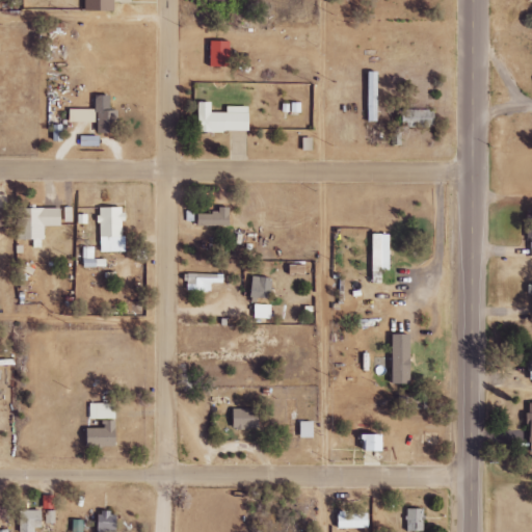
[(85,0),(86,11),(116,11),(116,0),(85,0)]
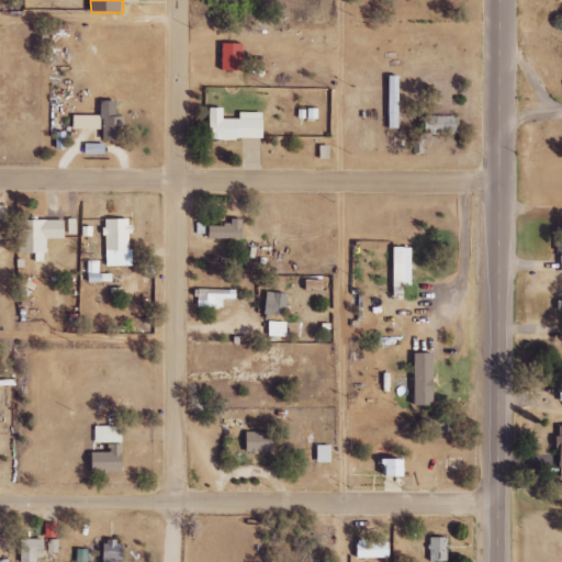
[(225,120),(225,109),(211,108),(211,139),(265,141),(265,113),(240,112),(240,120),(225,120)]
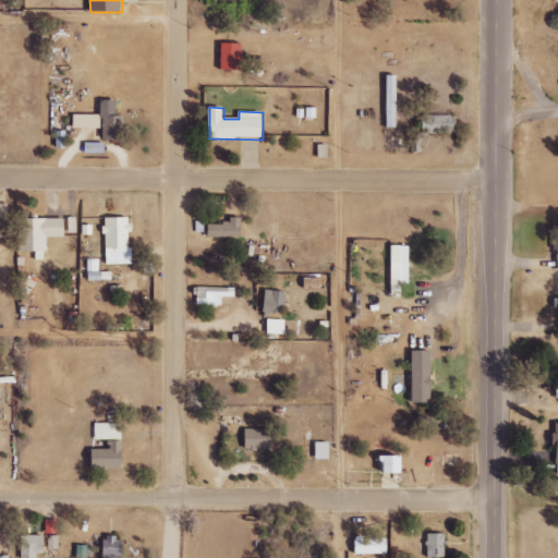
[(458,133),(457,113),(420,114),(421,134),(458,133)]
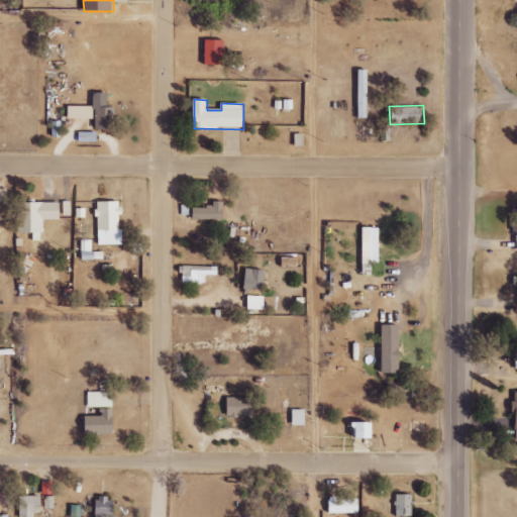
[(95,129),(113,129),(112,107),(94,108),(95,129)]
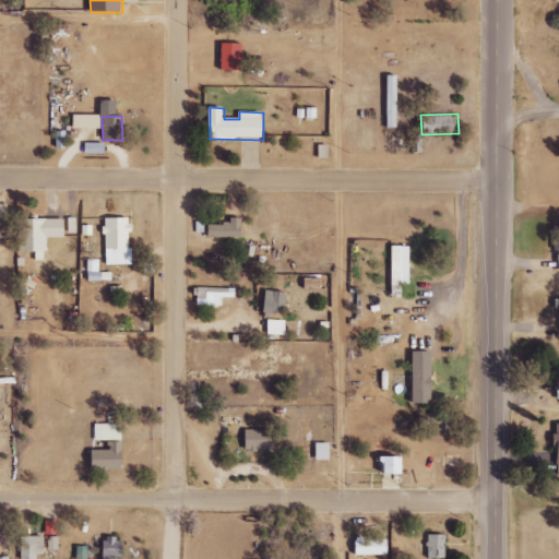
[(105,143),(86,143),(86,154),(106,154),(105,143)]
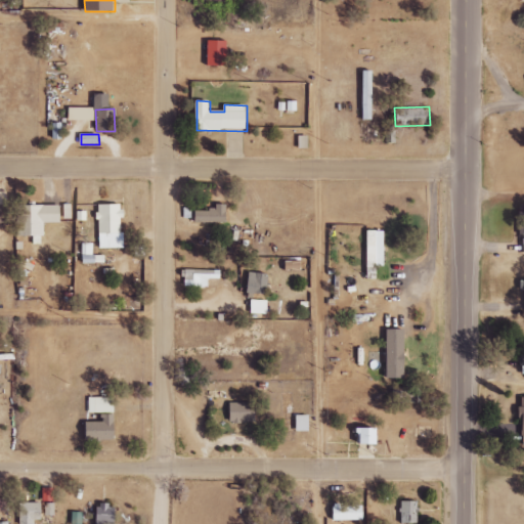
[(17,235),(45,235),(45,222),(61,222),(61,205),(17,204),(17,235)]
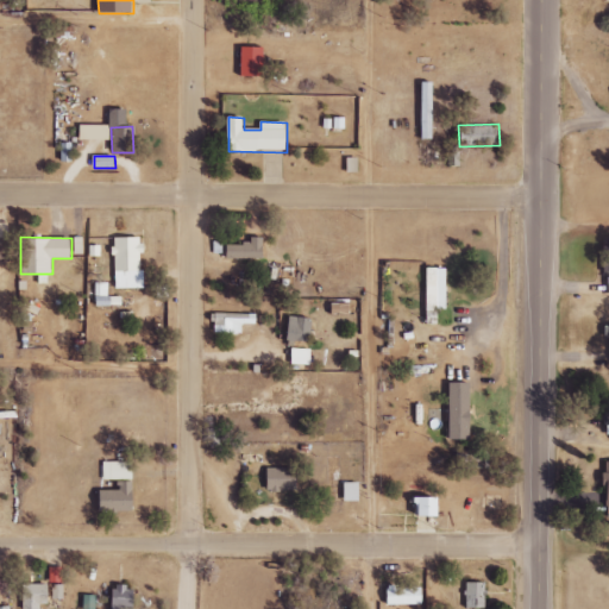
[(114,289),(143,288),(142,237),(113,237),(114,289)]
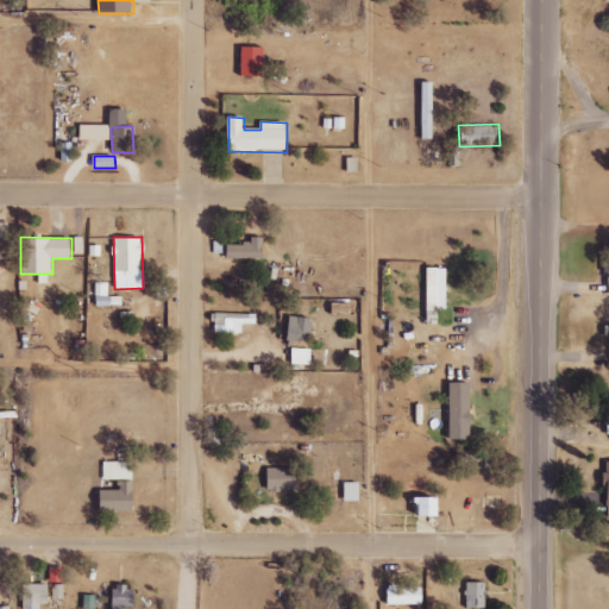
[(0,261),(10,261),(8,238),(0,238),(0,261)]
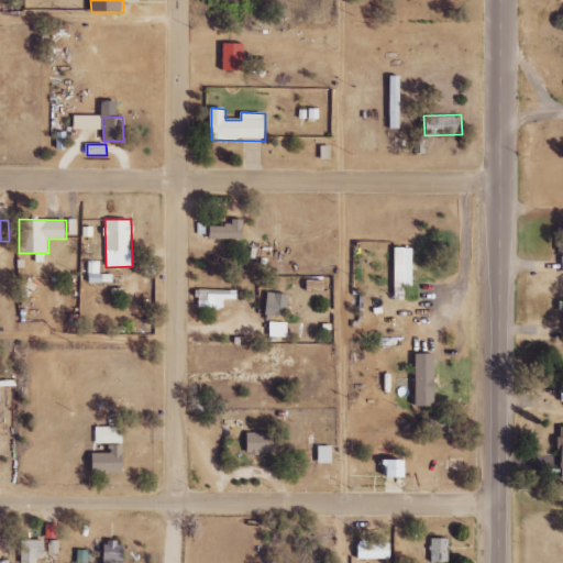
[(210,222),(210,239),(245,239),(245,223),(210,222)]
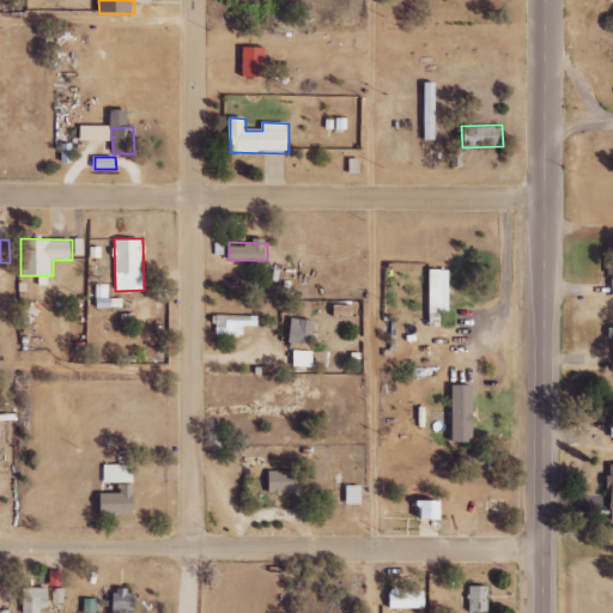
[(450,269),(430,269),(430,311),(450,311),(450,269)]
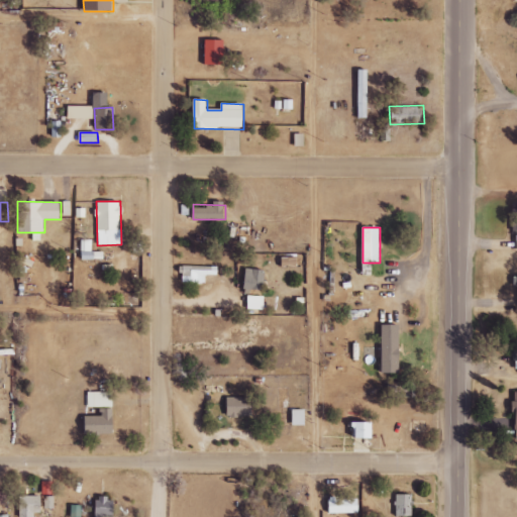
[(298,256),(283,256),(283,267),(298,267),(298,256)]
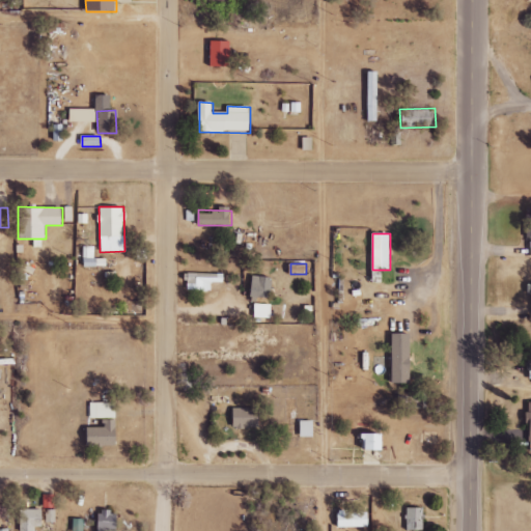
[(212,290),(212,282),(225,282),(225,274),(186,273),(186,289),(212,290)]
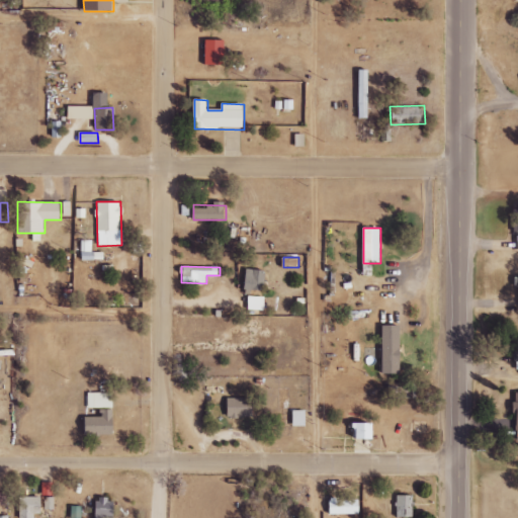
[(261,289),(262,269),(244,269),(244,289),(261,289)]
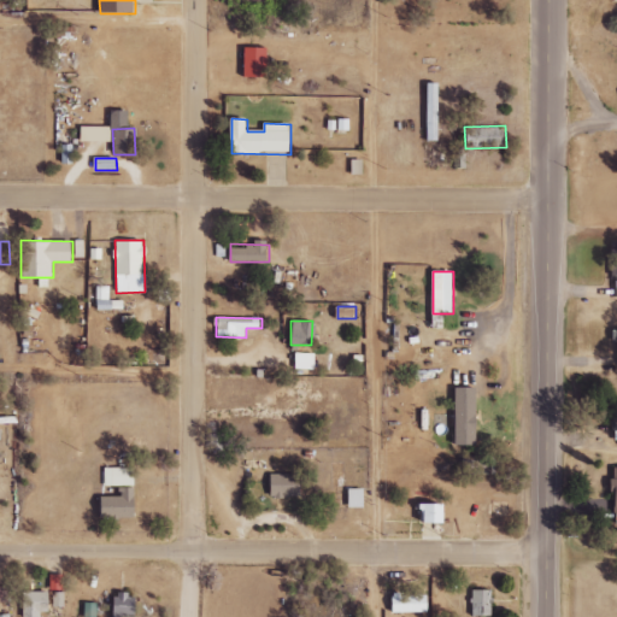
[(316,370),(316,353),(295,352),(295,369),(316,370)]
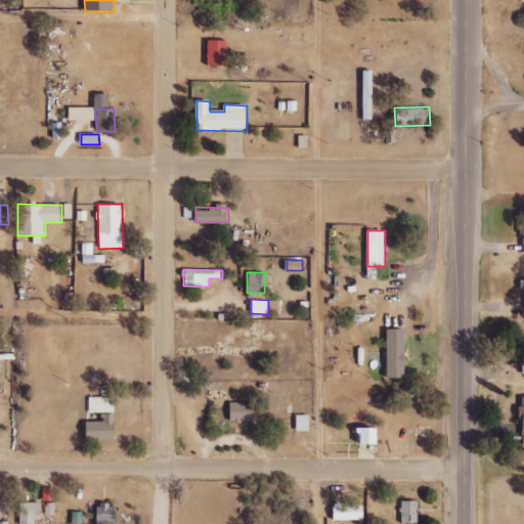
[(388,329),(388,377),(406,378),(407,330),(388,329)]
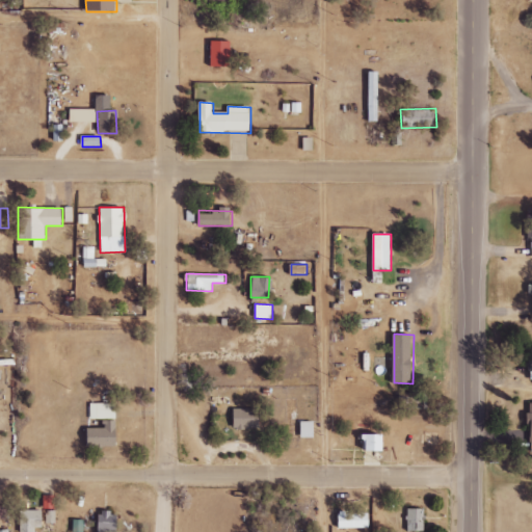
[(90,419),(103,419),(103,427),(88,428),(88,447),(117,446),(117,402),(90,403),(90,419)]
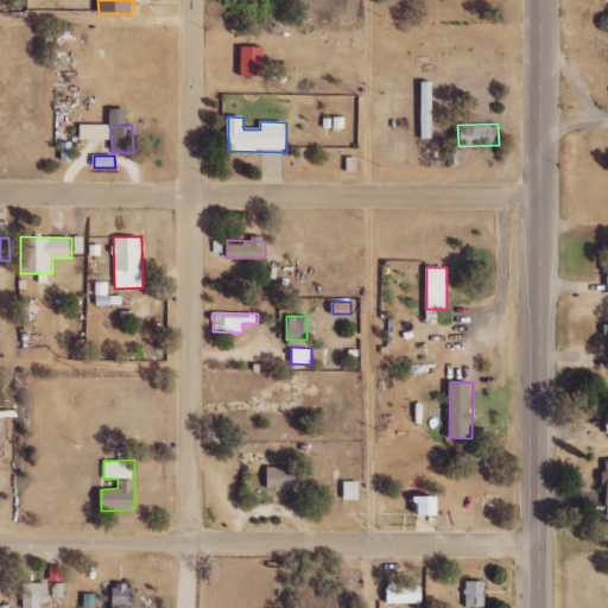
[(295,467),(266,467),(267,491),(296,489),(295,467)]
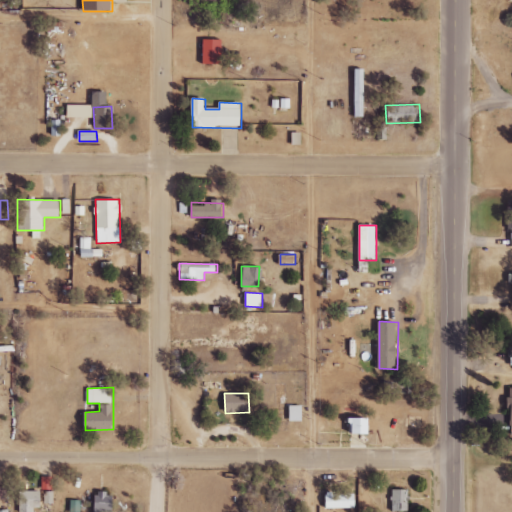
[(290,421),(302,421),(302,405),(290,405),(290,421)]
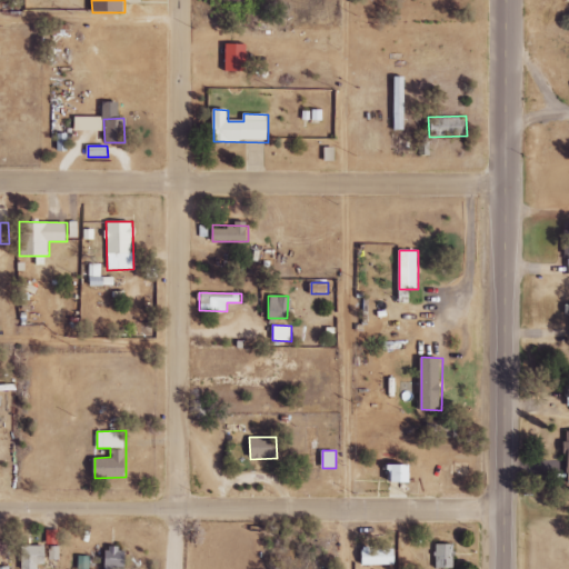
[(412,463),(392,463),(392,481),(412,482),(412,463)]
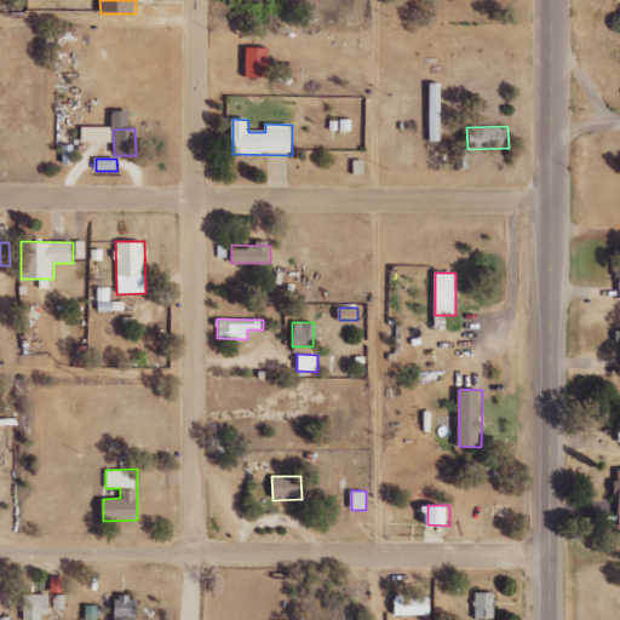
[(51,593),(55,593),(53,608),(64,608),(64,578),(51,577),(51,593)]
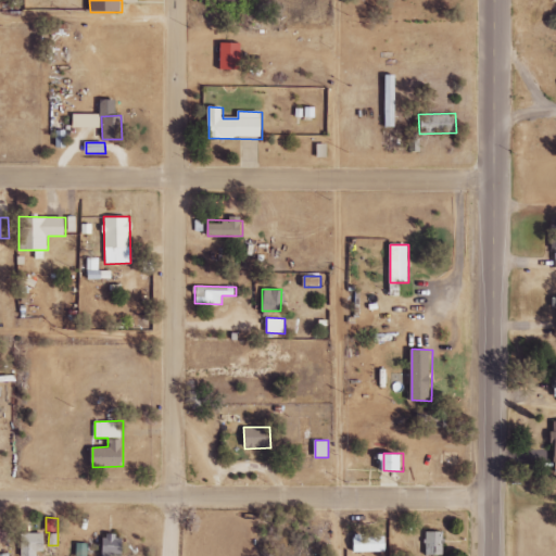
[(443,555),(443,531),(425,531),(426,555),(443,555)]
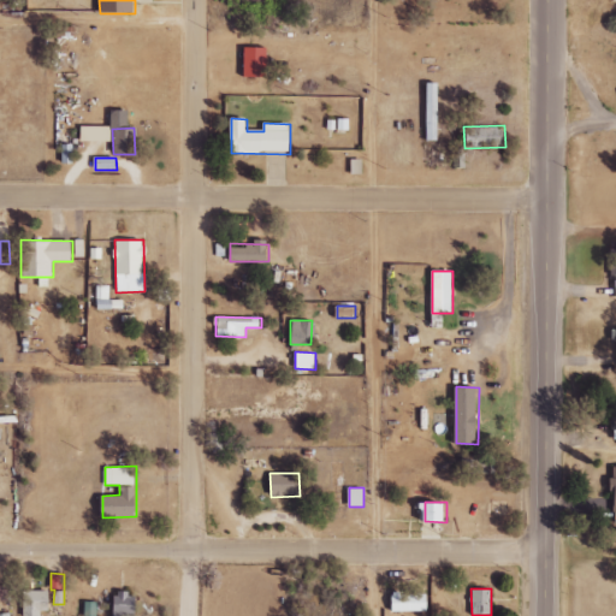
[(51,614),(49,590),(23,591),(24,614),(51,614)]
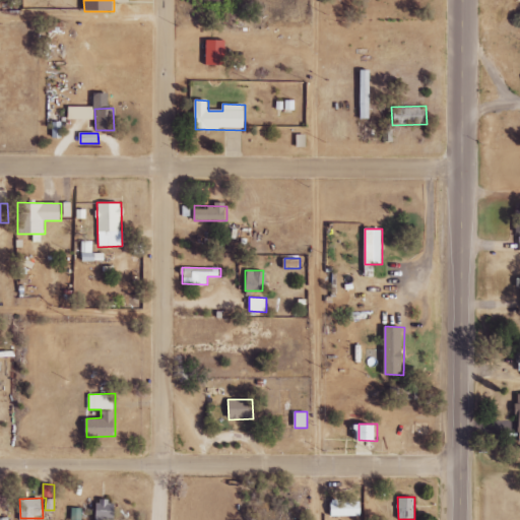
[(361,517),(362,501),(332,500),(331,516),(361,517)]
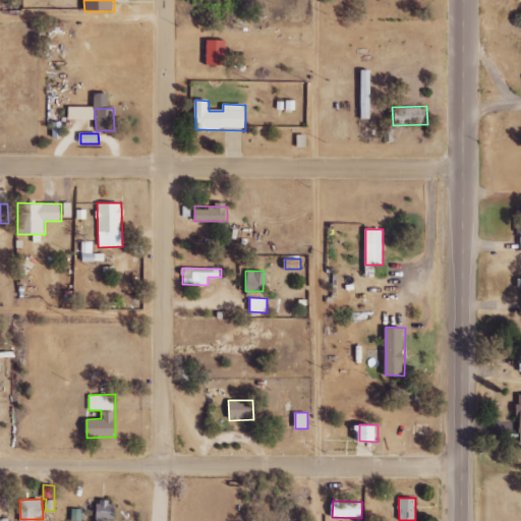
[(71,520),(82,520),(82,509),(71,509),(71,520)]
